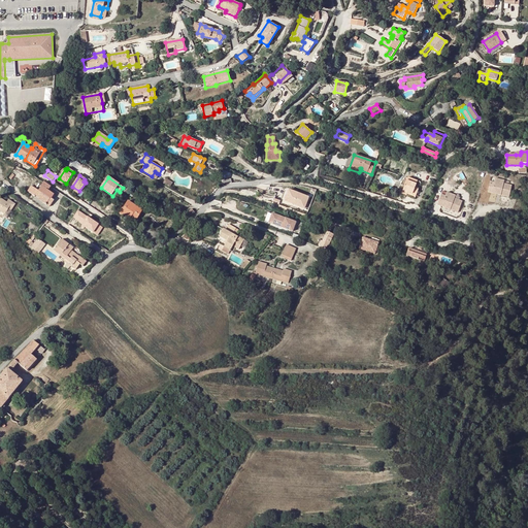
[(407,177),(406,180),(416,185),(415,188),(419,189),(421,183),(407,177)]
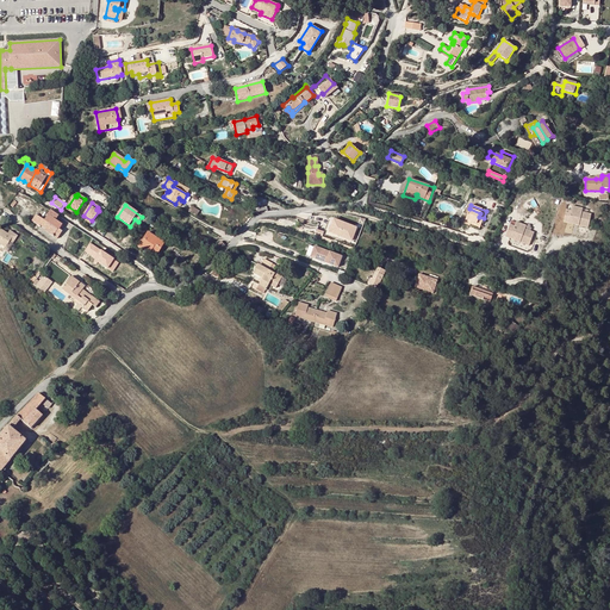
[(565,213),(564,223),(568,224),(568,221),(579,223),(578,226),(587,229),(591,216),(582,213),(583,210),(572,207),(571,211),(570,215),(565,213)]
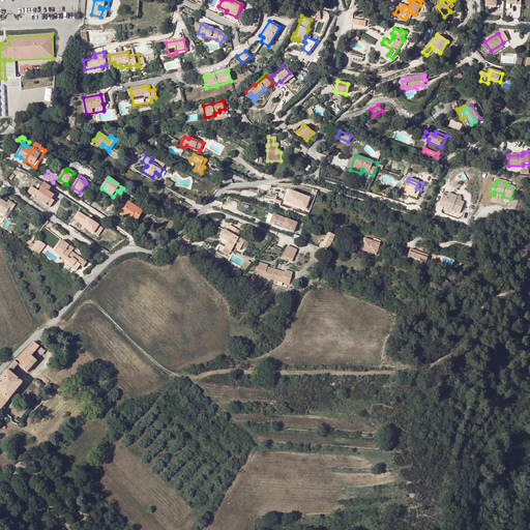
[(417,198),(420,189),(416,188),(417,185),(408,181),(405,190),(409,193),(409,195),(417,198)]
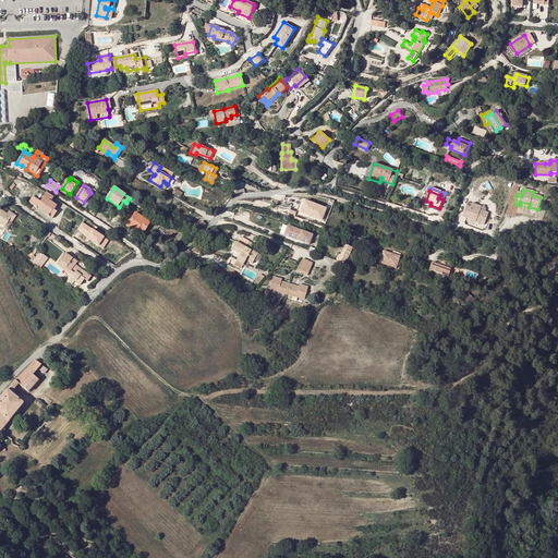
[(49,195),(46,193),(44,196),(44,197),(41,202),(34,196),(29,202),(37,207),(37,206),(41,209),(41,210),(52,218),(57,211),(53,209),(57,205),(51,202),(53,197),(51,196),(49,195)]
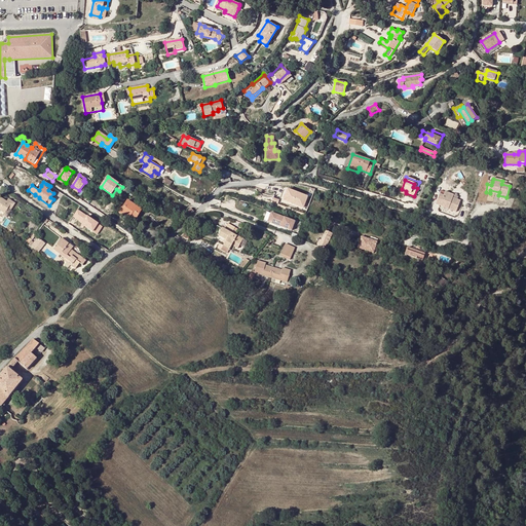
[(448,209),(456,212),(460,201),(452,198),(453,195),(445,192),(443,196),(440,194),(436,204),(440,207),(441,203),(449,207),(448,209)]
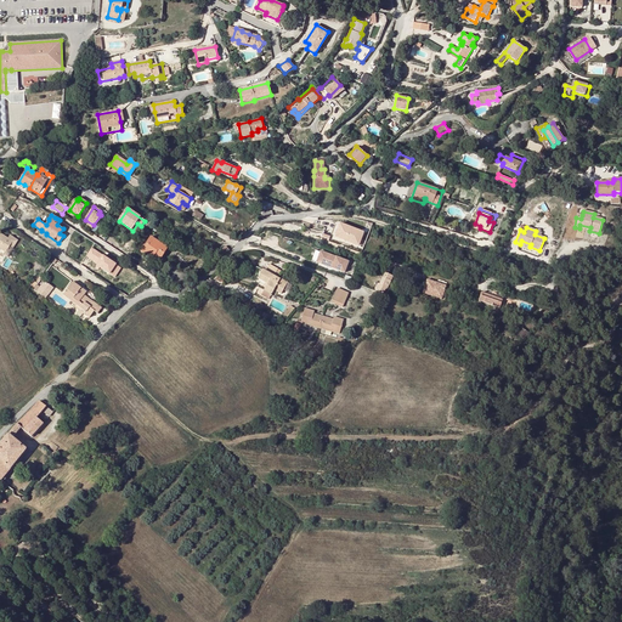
[(13,242),(7,238),(0,232),(0,248),(6,252),(13,242)]
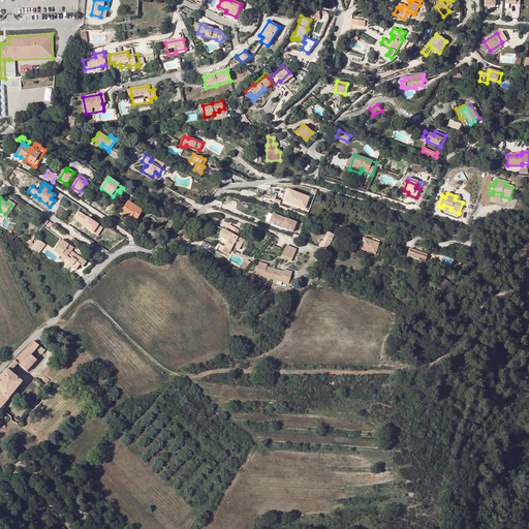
[(299,211),(304,213),(308,204),(292,197),(291,200),(286,198),(283,207),(293,211),(294,208),(298,209),(299,211)]
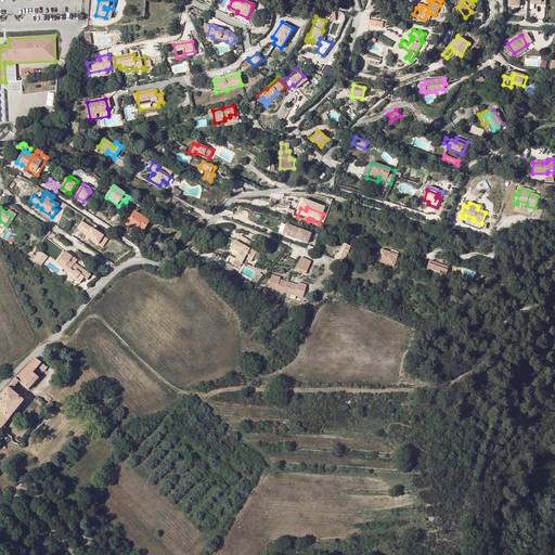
[(0,224),(7,230),(16,215),(9,209),(7,213),(12,216),(5,224),(0,221),(0,224)]
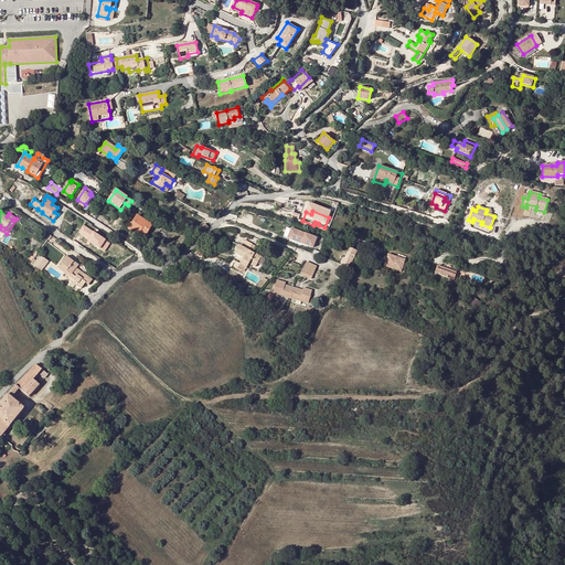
[(130,223),(128,227),(134,232),(135,228),(141,232),(146,235),(152,225),(137,215),(131,223),(130,223)]
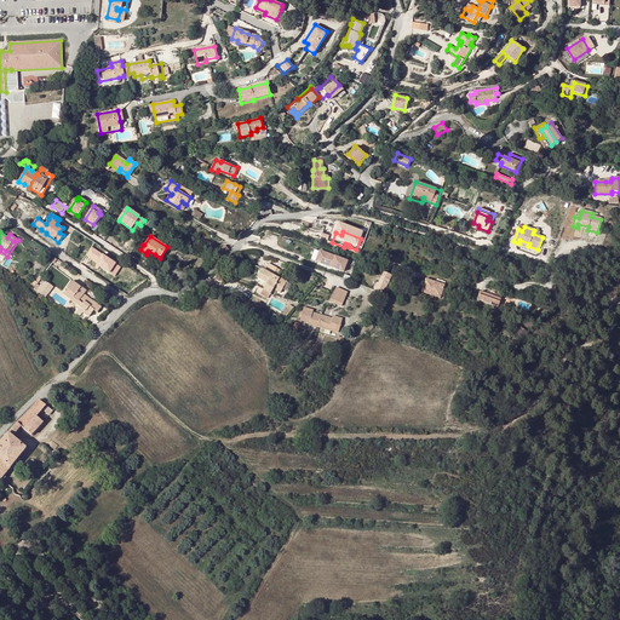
[(220,257),(229,250),(224,245),(217,252),(220,257)]
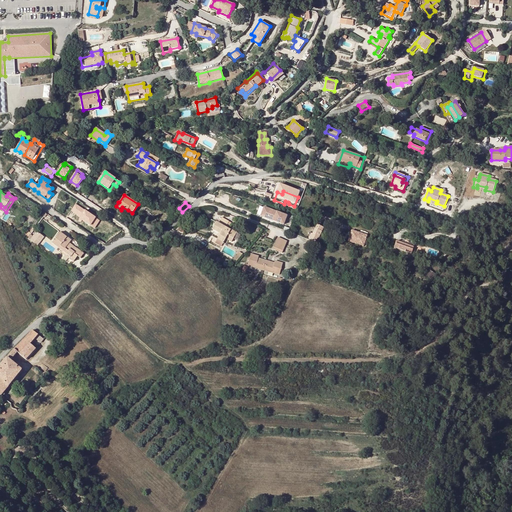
[(95,228),(100,220),(74,205),(69,213),(95,228)]
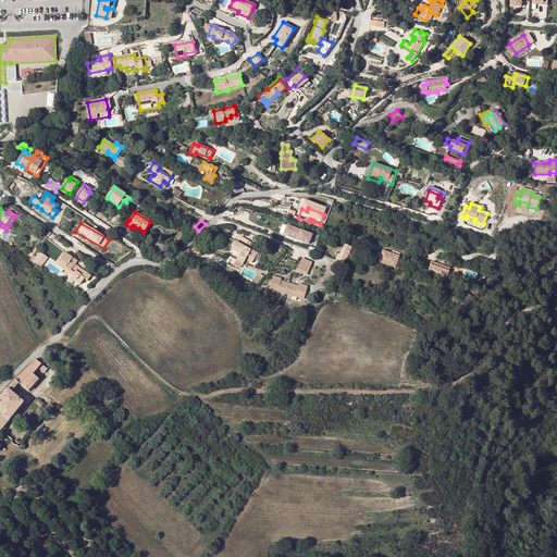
[(312,235),(287,225),(283,234),(308,244),(312,235)]
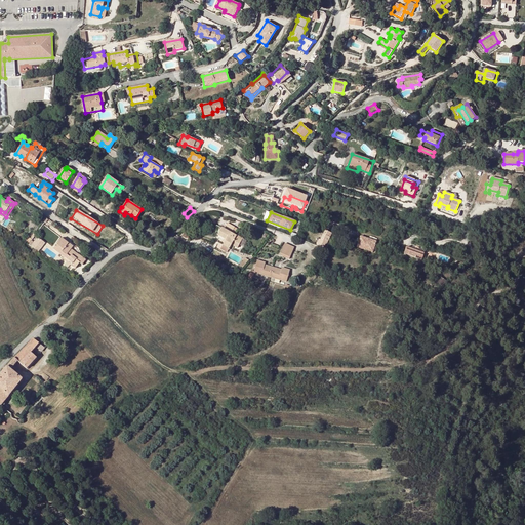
[(235,238),(236,236),(232,233),(235,228),(228,224),(225,229),(221,228),(217,235),(226,239),(220,249),(228,252),(232,245),(238,248),(239,244),(241,241),(235,238)]
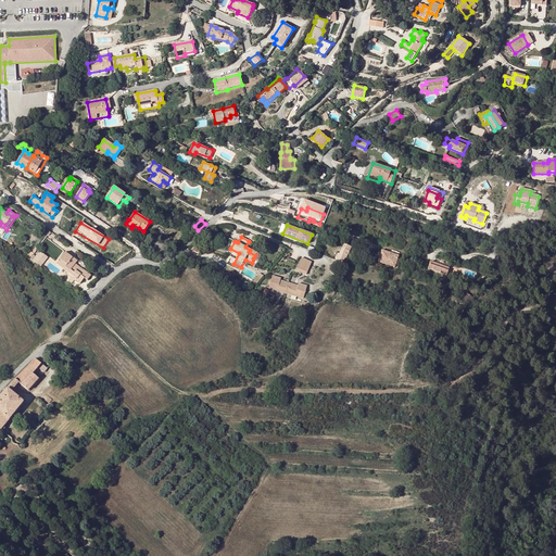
[(338,253),(336,258),(343,262),(344,258),(345,260),(348,254),(346,253),(348,251),(342,248),(340,254),(338,253)]
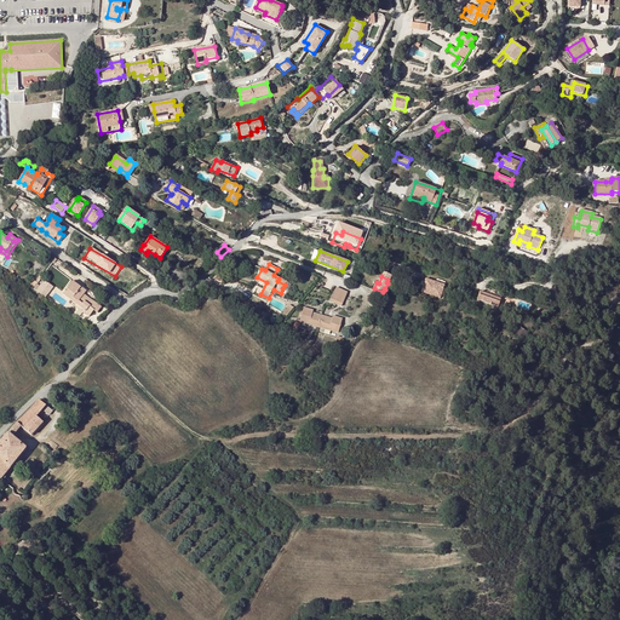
[(436,282),(425,279),(422,292),(440,298),(446,281),(437,279),(436,282)]
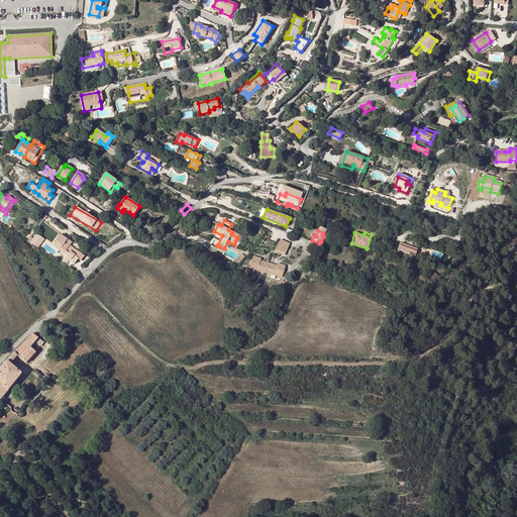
[(69,246),(70,245),(72,242),(61,234),(53,245),(64,253),(67,255),(66,257),(74,265),(79,259),(81,261),(85,256),(78,250),(76,252),(69,246)]
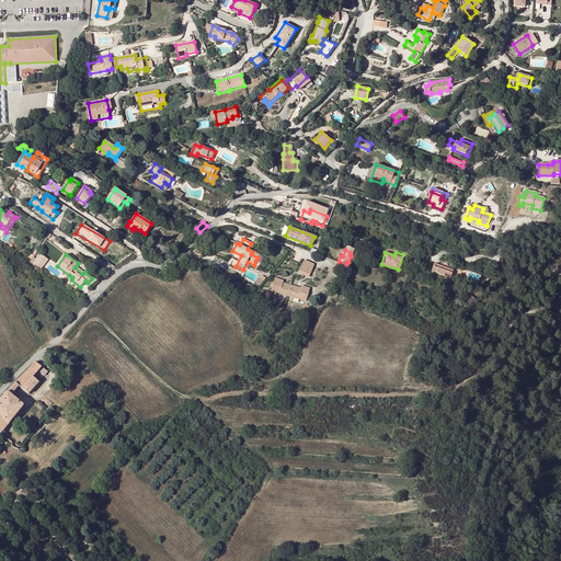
[(35,265),(42,270),(48,260),(42,255),(35,265)]
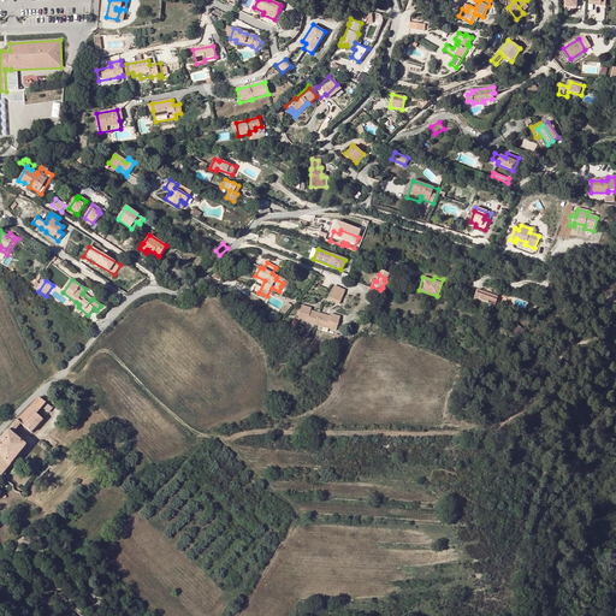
[(335,285),(329,298),(339,303),(345,290),(335,285)]
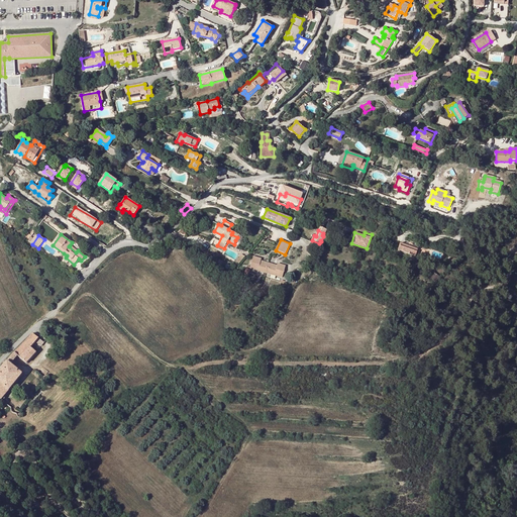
[(400,243),(398,249),(400,250),(408,252),(416,255),(418,249),(400,243)]
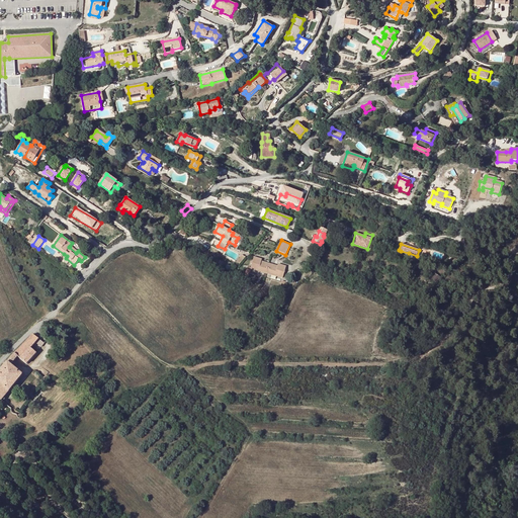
[(240,264),(246,256),(243,255),(241,258),(240,258),(237,263),(240,264)]
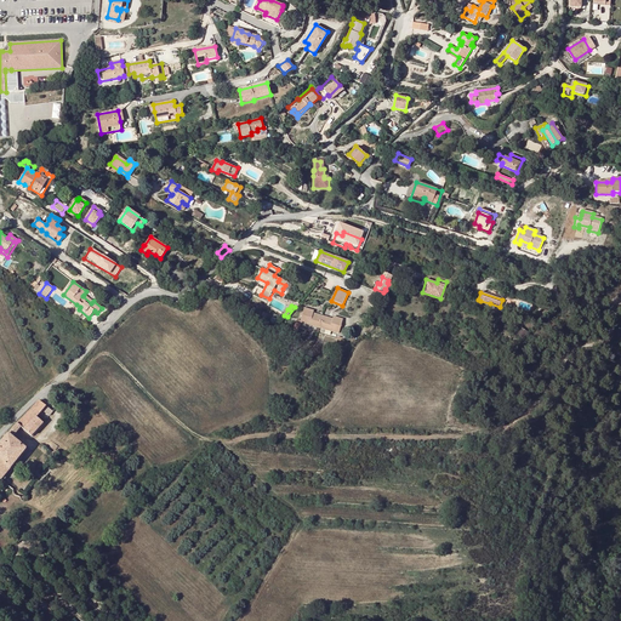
[(334,317),(332,319),(332,320),(313,315),(313,313),(314,311),(305,308),(300,322),(340,332),(343,319),(334,317)]
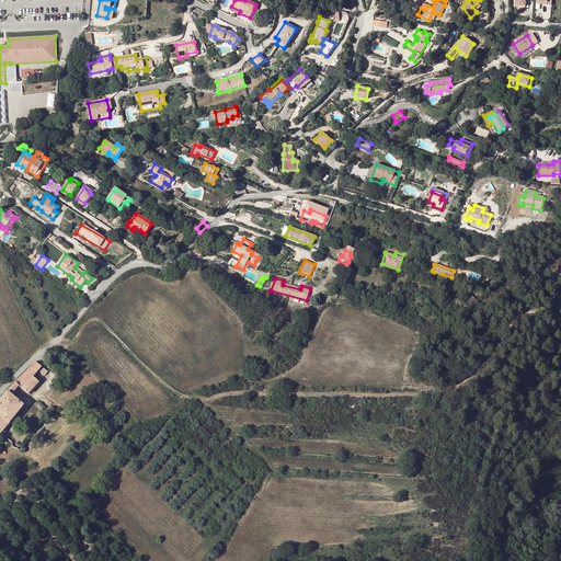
[(469,296),(466,301),(471,305),(474,300),(469,296)]
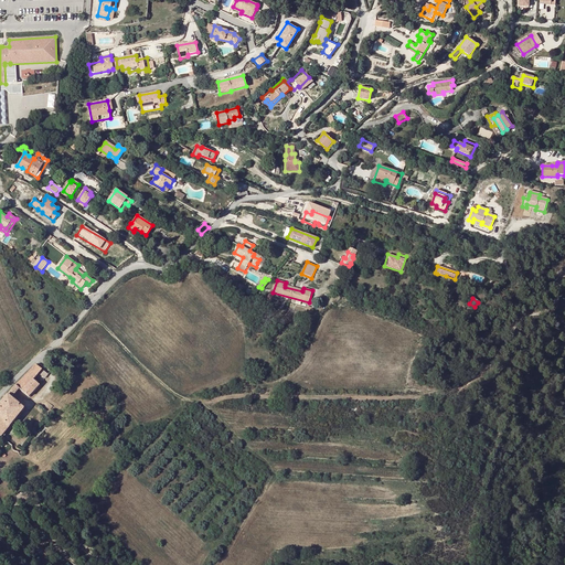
[(0,403),(0,436),(23,408),(11,397),(19,388),(29,396),(40,384),(33,379),(38,373),(42,369),(36,364),(17,384),(0,403)]
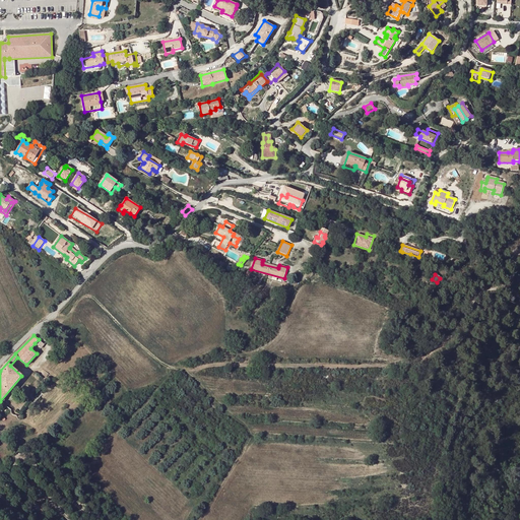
[(45,344),(39,339),(35,343),(41,348),(45,344)]
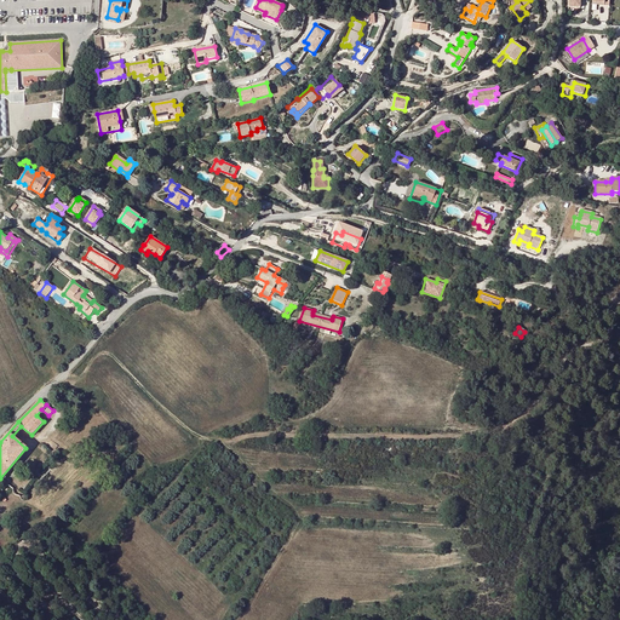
[(103,437),(97,443),(102,448),(108,442),(103,437)]
